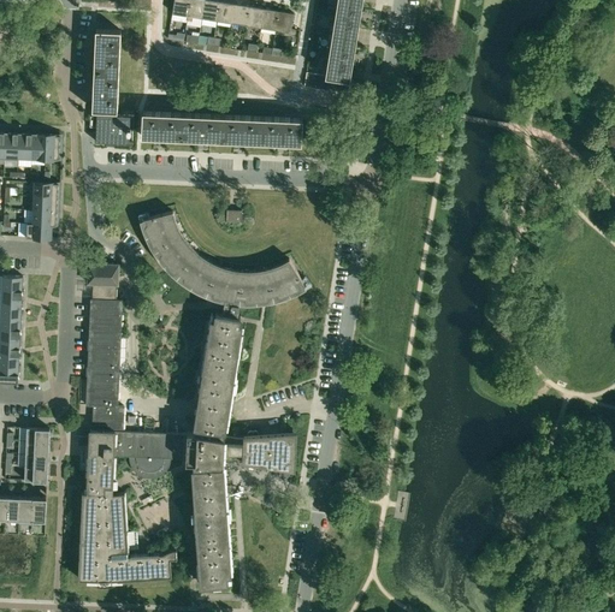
[(173,0),(171,16),(187,18),(189,0),(173,0)]
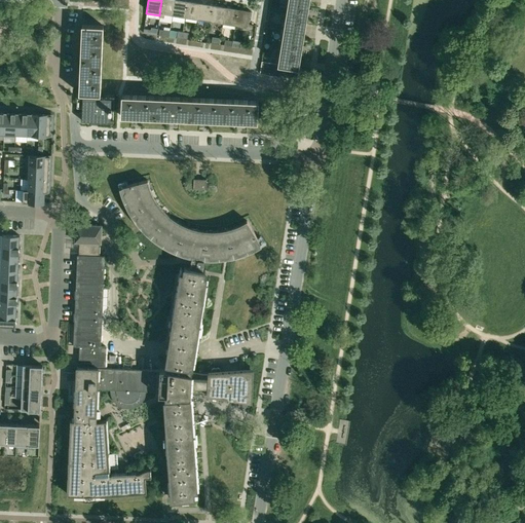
[(163,0),(161,0),(159,15),(158,20),(163,21),(163,16),(172,17),(174,2),(163,0)]
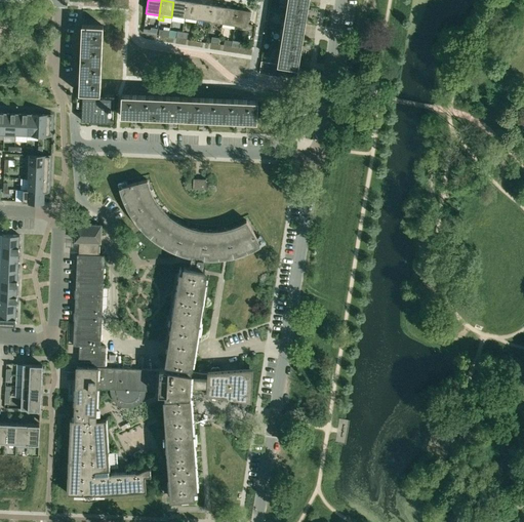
[(303,34),(304,28),(308,0),(287,0),(282,31),(303,34)]
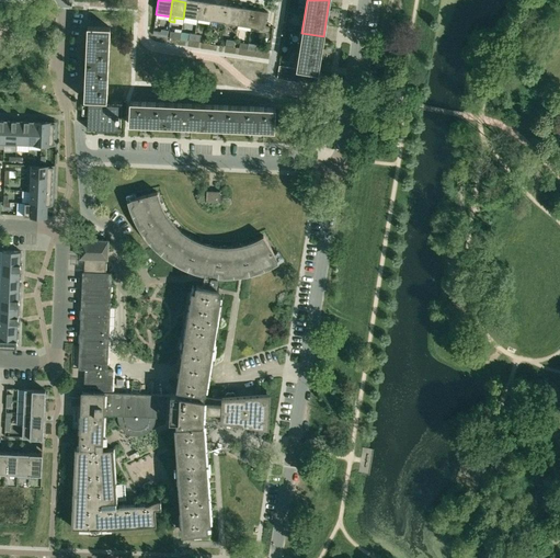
[(183,19),(196,21),(200,4),(185,2),(183,19)]
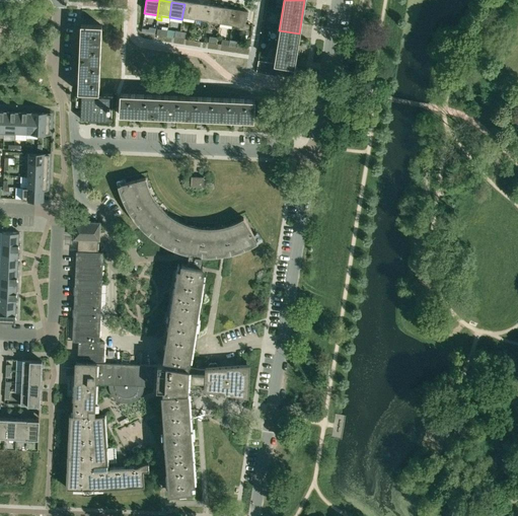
[(181,19),(194,21),(197,6),(185,4),(181,19)]
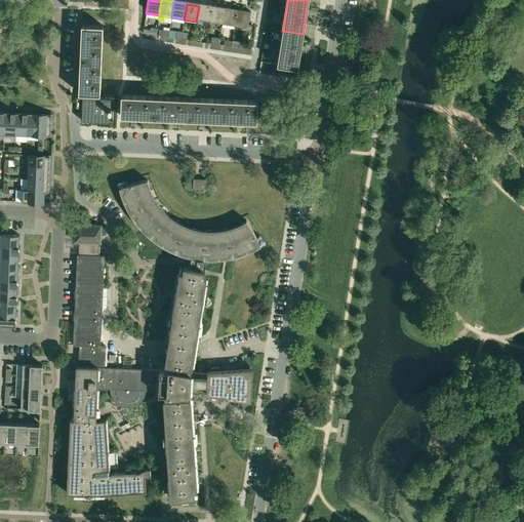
[(196,22),(209,24),(211,8),(199,6),(196,22)]
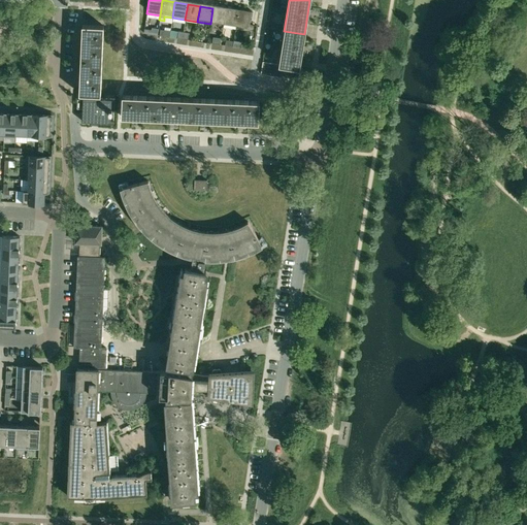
[(210,24),(223,26),(226,10),(212,8),(210,24)]
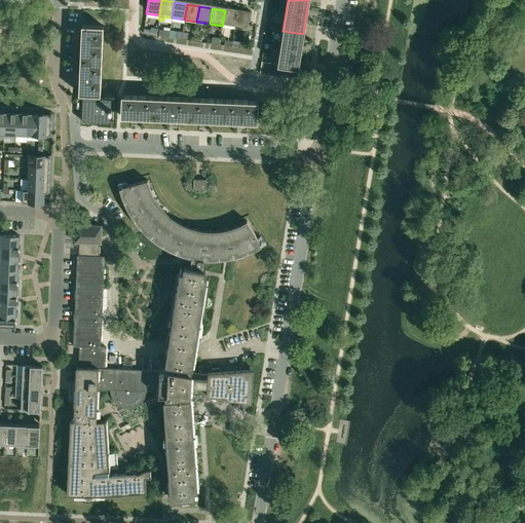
[(222,26),(234,28),(236,11),(225,10),(222,26)]
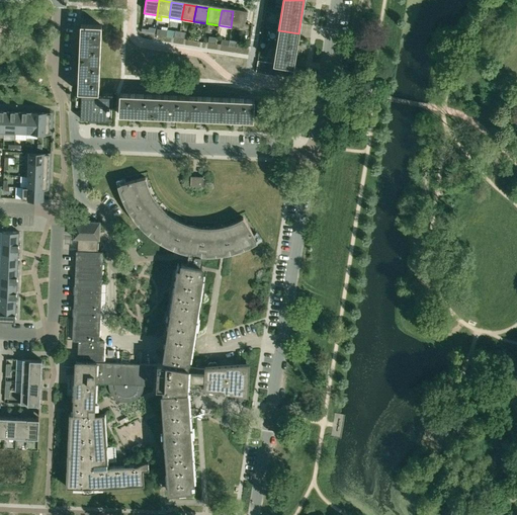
[(231,27),(243,29),(246,13),(233,11),(231,27)]
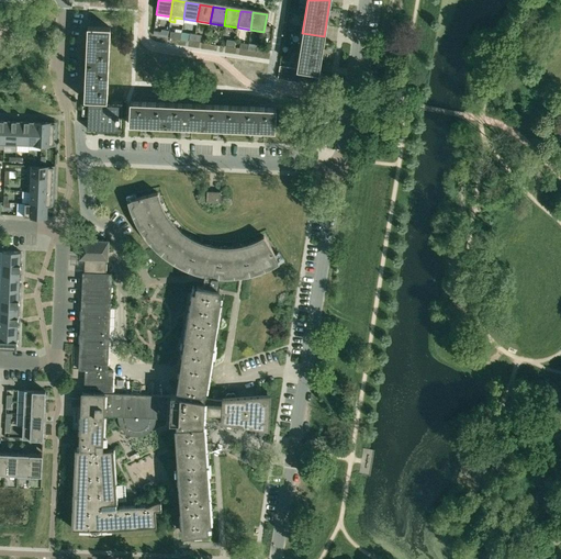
[(87,30),(86,52),(85,66),(108,67),(109,31),(87,30)]
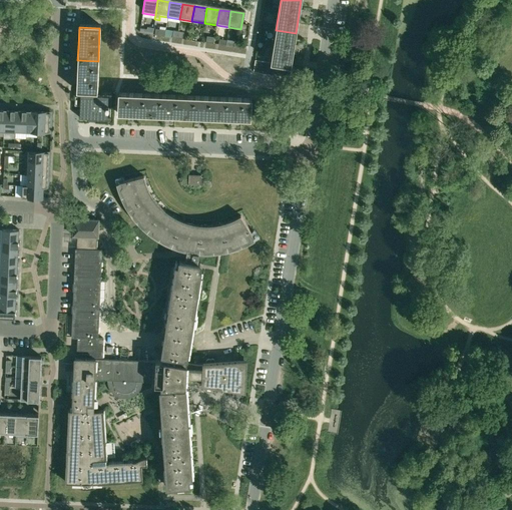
[(284,68),(290,69),(291,69),(296,33),(276,30),(271,65),(273,66),(279,67),(284,68)]
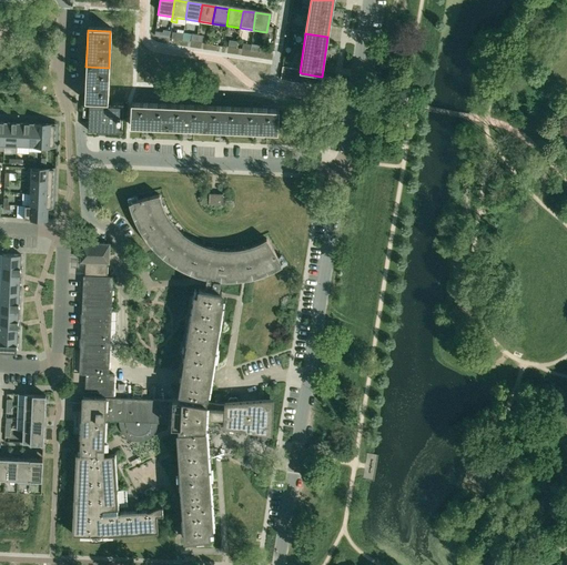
[(264,49),(251,47),(250,54),(263,57),(264,49)]
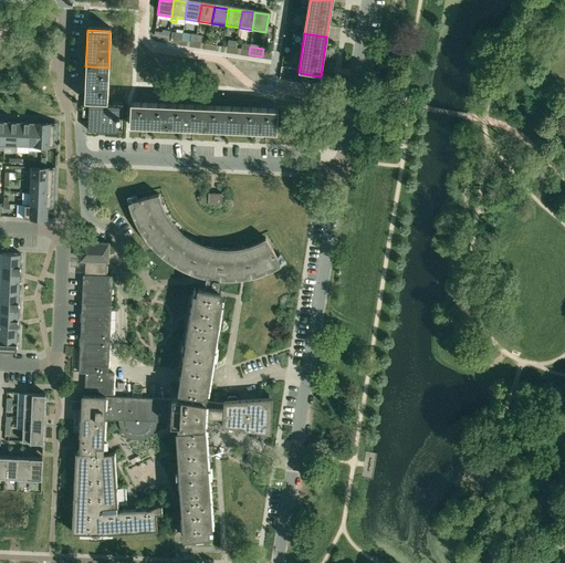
[(85,66),(85,81),(84,104),(106,104),(108,68),(85,66)]
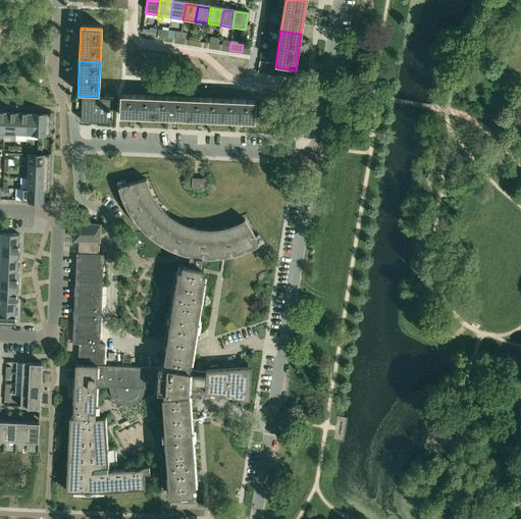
[(257,75),(263,76),(265,64),(259,63),(257,75)]
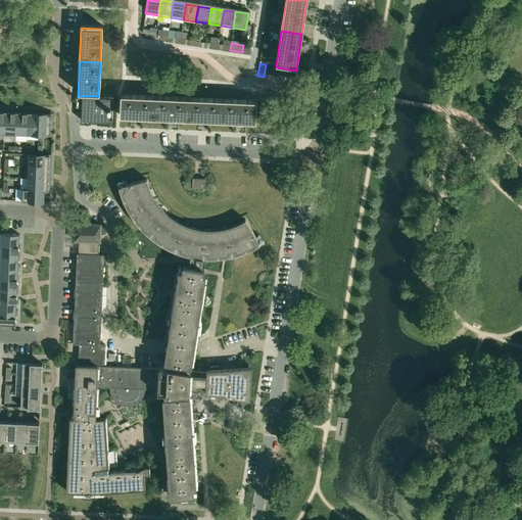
[(120,119),(140,120),(153,120),(154,99),(121,97),(120,119)]
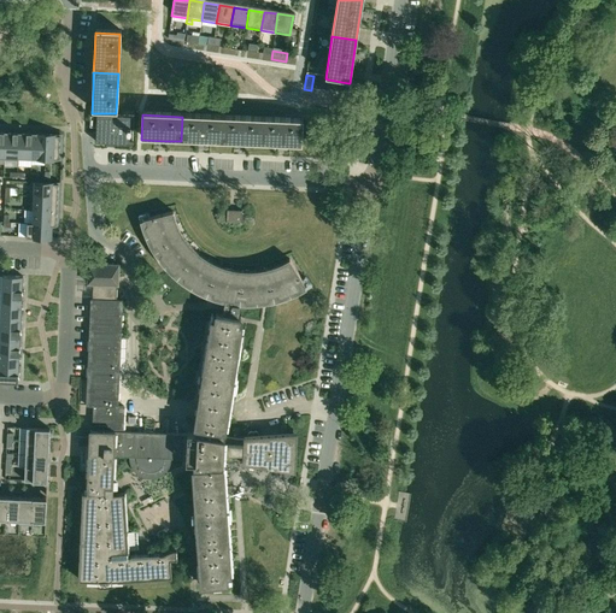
[(181,141),(204,142),(221,143),(222,118),(182,117),(181,141)]
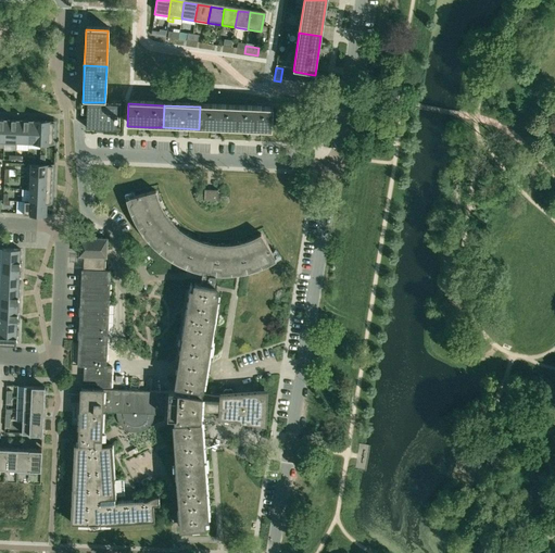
[(86,130),(95,130),(118,132),(120,108),(87,107),(86,130)]
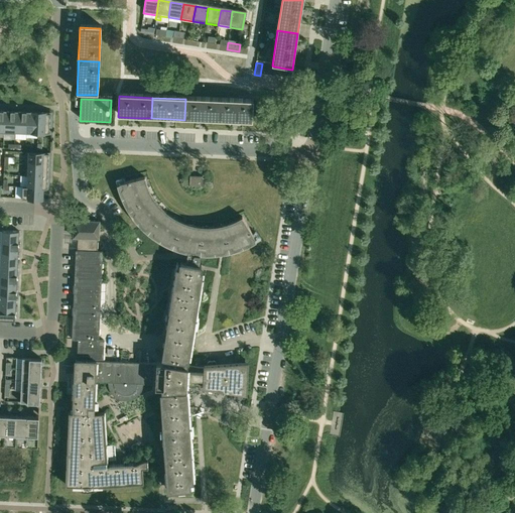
[(184,120),(199,120),(219,121),(219,101),(185,99),(184,120)]
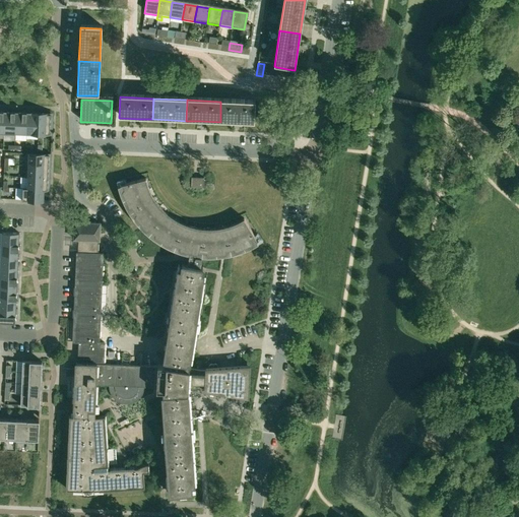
[(220,122),(234,123),(254,124),(255,103),(220,102),(220,122)]
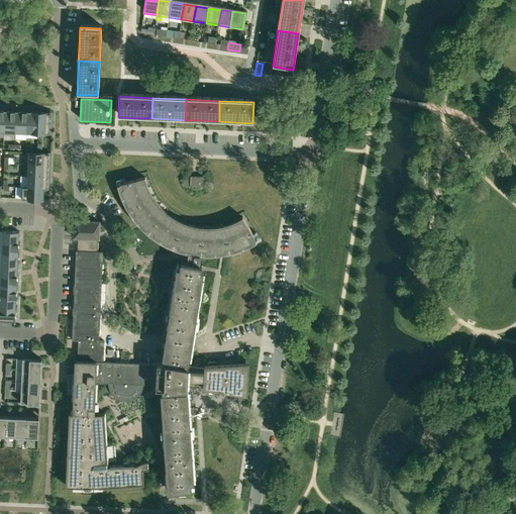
[(4,114),(3,136),(14,137),(15,135),(14,135),(15,115),(4,114)]
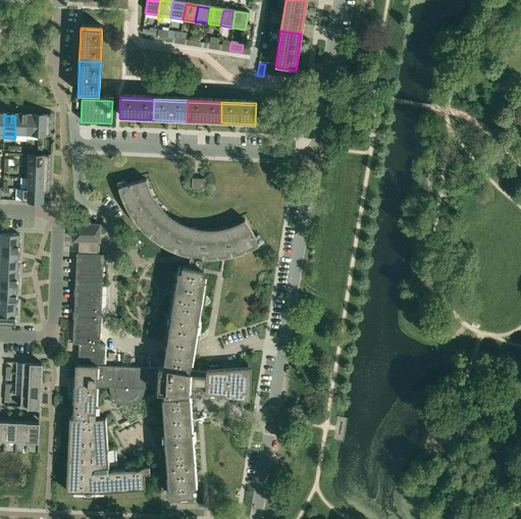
[(15,116),(14,137),(15,137),(27,137),(27,136),(25,136),(27,116),(15,116)]
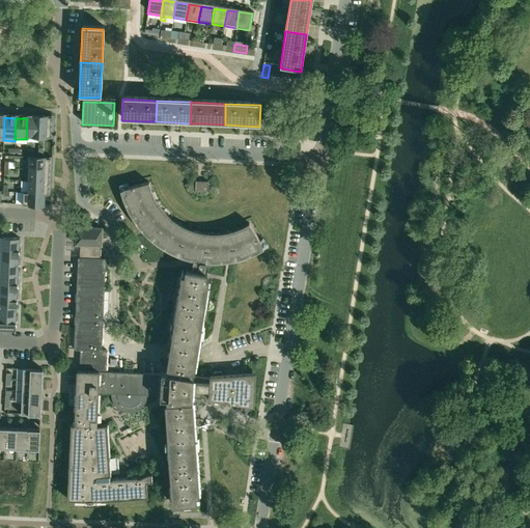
[(27,118),(26,138),(27,138),(38,139),(39,118),(32,118),(27,118)]
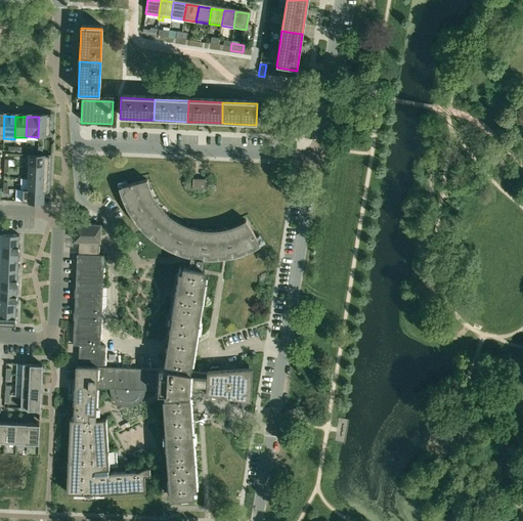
[(39,117),(38,137),(49,138),(50,118),(39,117)]
